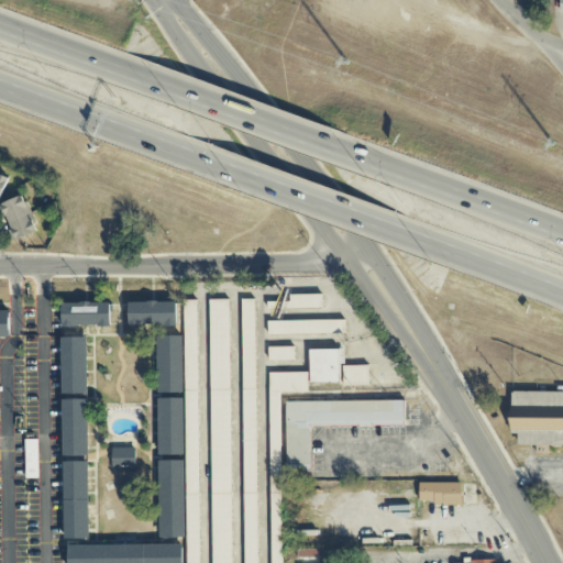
[(1,203),(11,230),(9,230),(13,242),(37,232),(24,196),(1,203)]
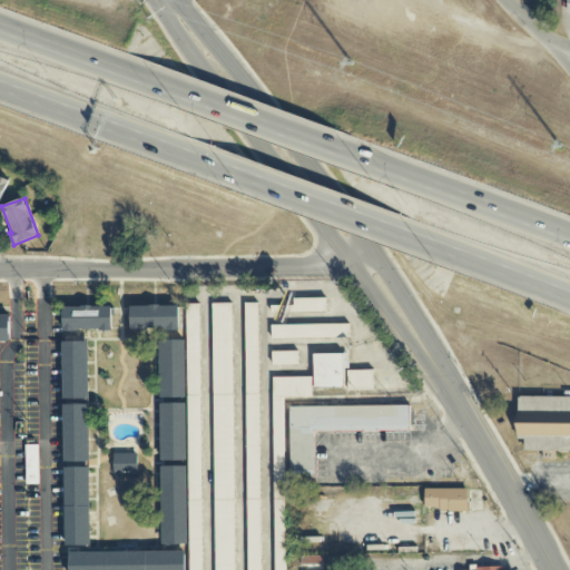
[(326,298),(293,298),(293,312),(326,312),(326,298)]
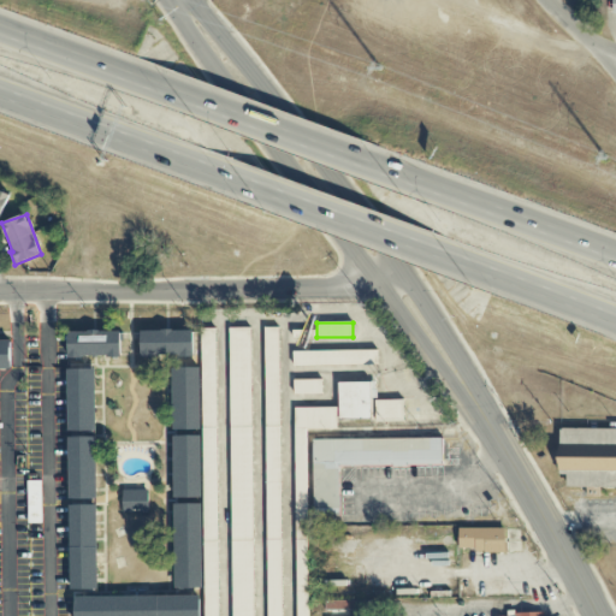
[(253,615),(252,327),(230,327),(230,615),(253,615)]
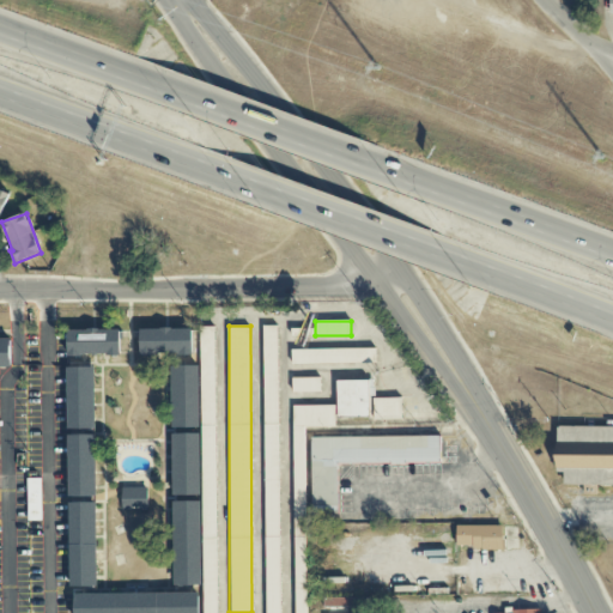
[(263,612),(279,612),(279,326),(263,326),(263,612)]
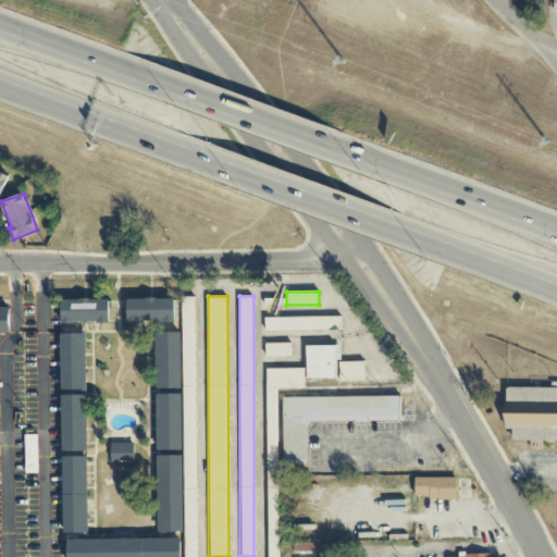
[(184,556),(196,556),(195,297),(183,297),(184,556)]
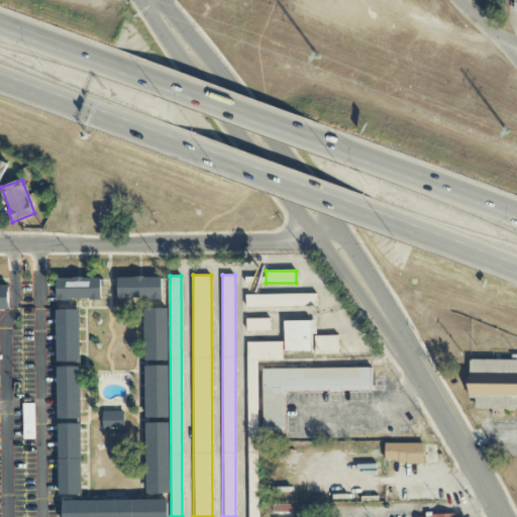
[(101,299),(101,277),(57,277),(57,299),(101,299)]
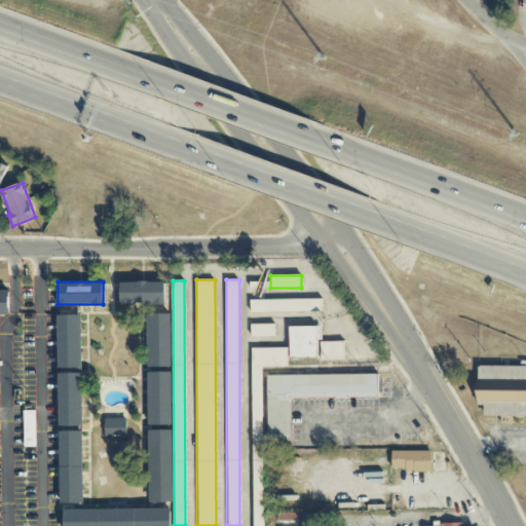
[(163,282),(120,282),(120,304),(163,304),(163,282)]
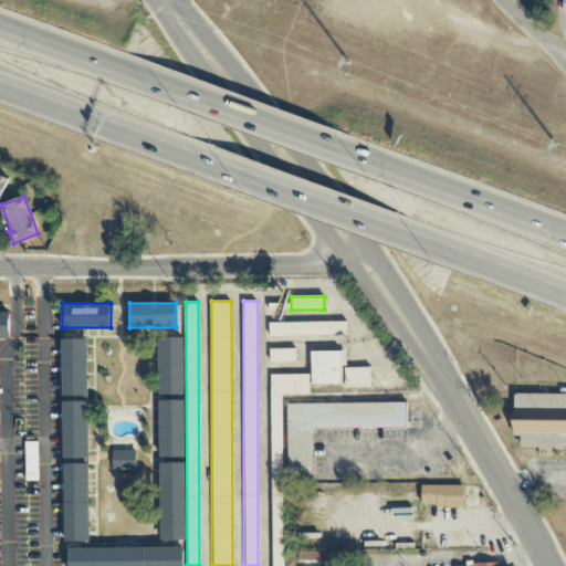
[(10,313),(0,313),(0,326),(0,339),(10,339),(10,313)]
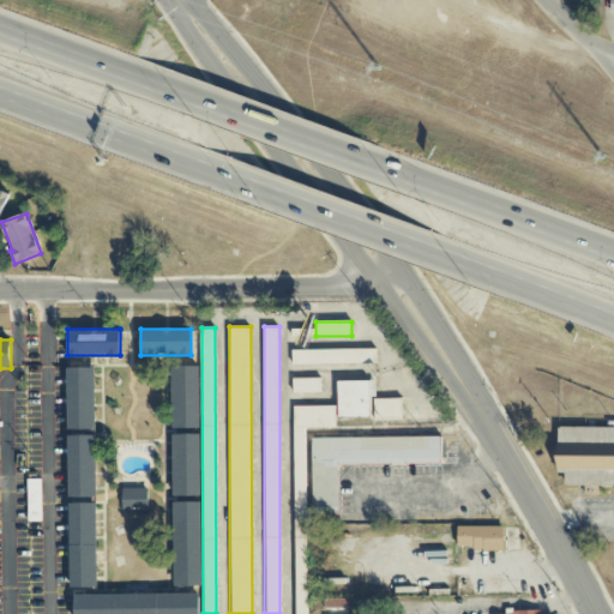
[(293,349),(293,363),(375,363),(375,349),(293,349)]
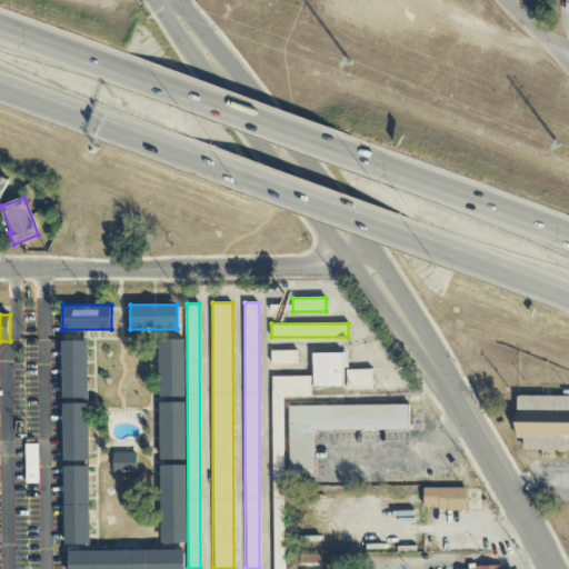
[(158,339),(158,397),(183,397),(183,339),(158,339)]
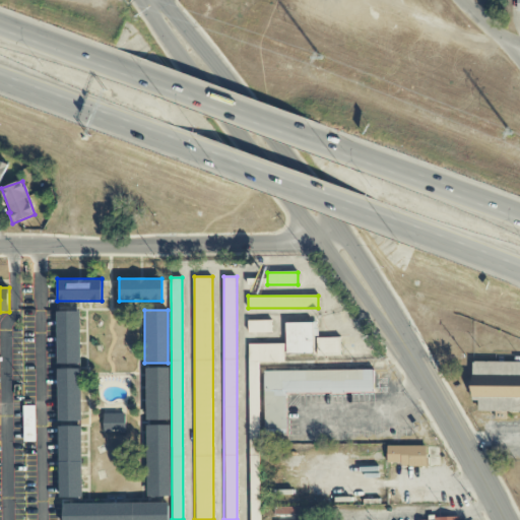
[(80,311),(57,311),(57,364),(80,364),(80,311)]
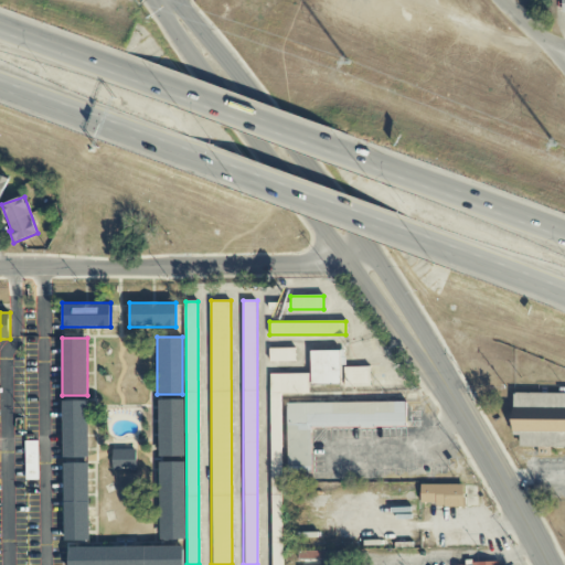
[(269,362),(295,362),(296,349),(269,349),(269,362)]
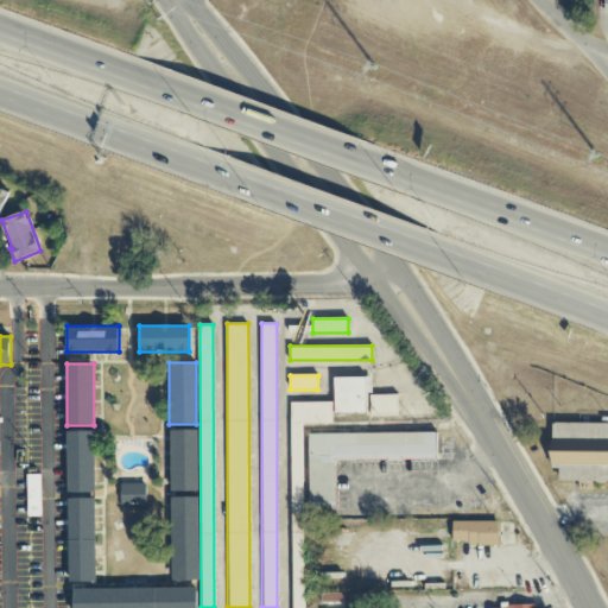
[(291,607),(303,607),(302,424),(333,423),(333,415),(398,413),(398,394),(368,394),(368,377),(334,377),(334,401),(290,403),(291,607)]
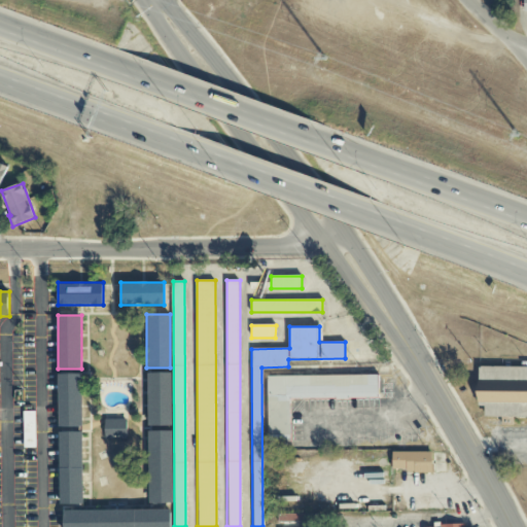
[(526,366),(478,366),(478,406),(485,406),(485,416),(526,416),(526,366)]
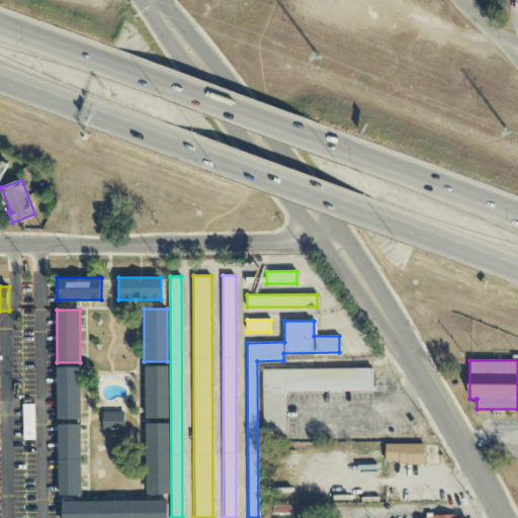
[(146,421),(146,500),(61,500),(61,517),(168,517),(168,365),(145,366),(145,421),(146,421)]
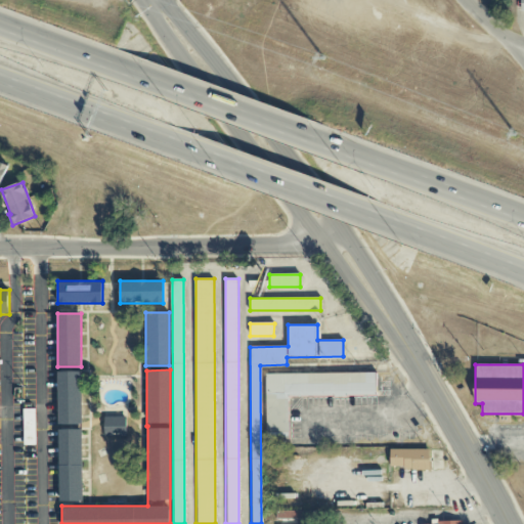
[(81,372),(58,372),(58,425),(81,425),(81,372)]
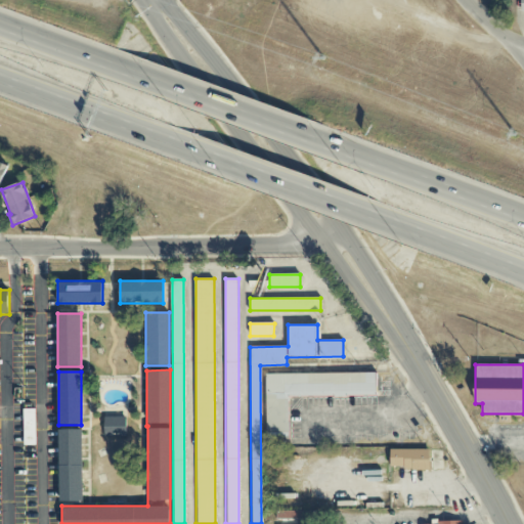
[(266,374),(267,436),(289,436),(289,397),(377,396),(377,373),(266,374)]
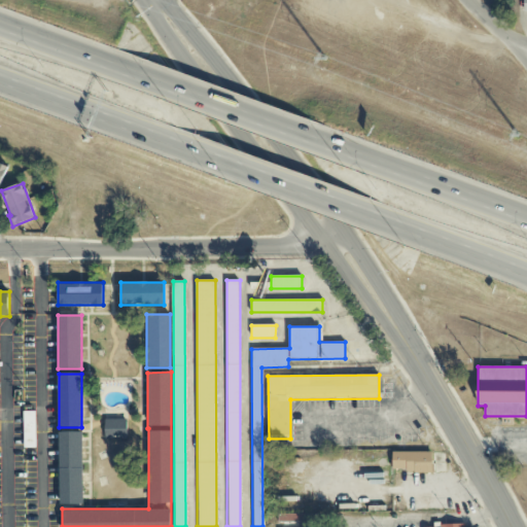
[(23,412),(23,448),(36,448),(36,412),(23,412)]
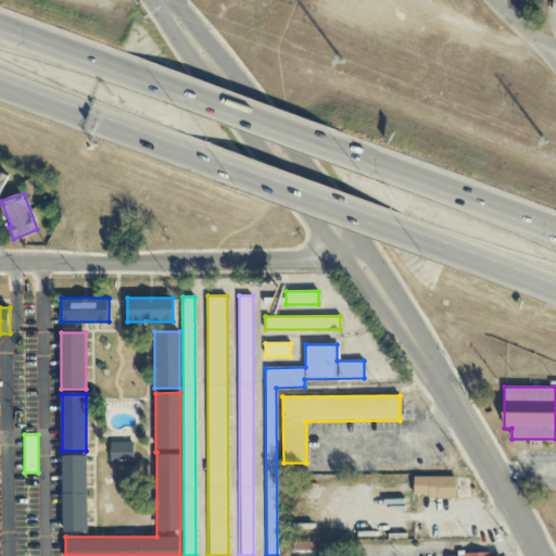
[(110,462),(134,462),(134,442),(110,442),(110,462)]
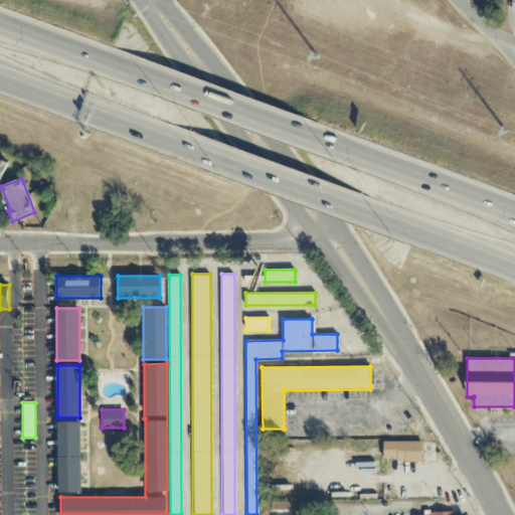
[(57,494),(81,494),(81,421),(57,421),(57,494)]
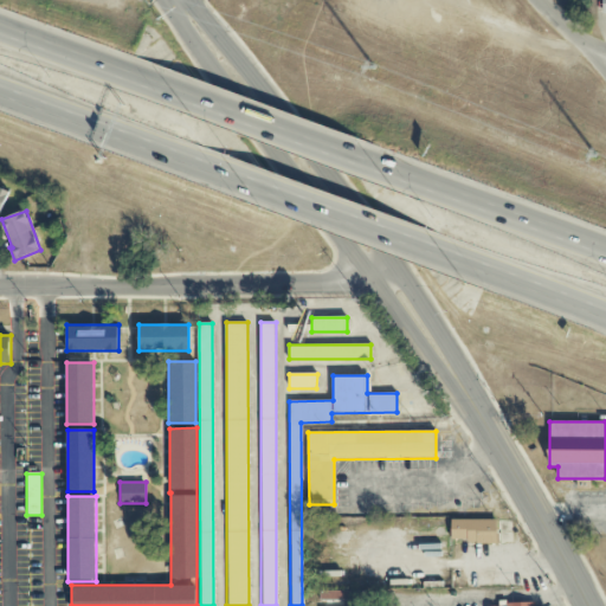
[(451,542),(496,542),(496,519),(451,519),(451,542)]
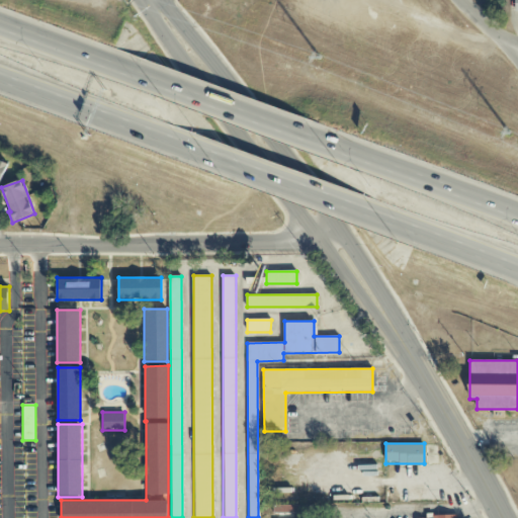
[(273,506),(273,514),(310,513),(309,505),(273,506)]
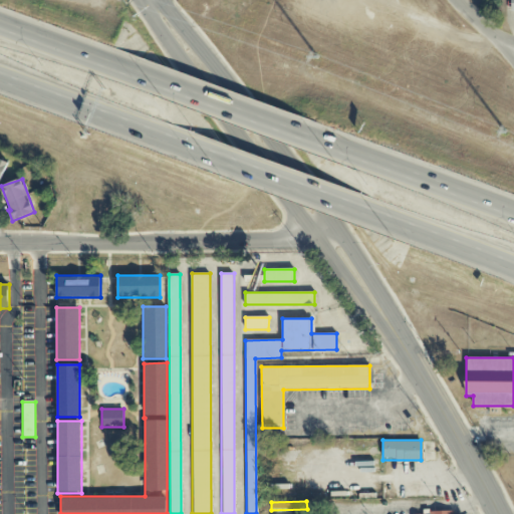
All buildings are outlined.
